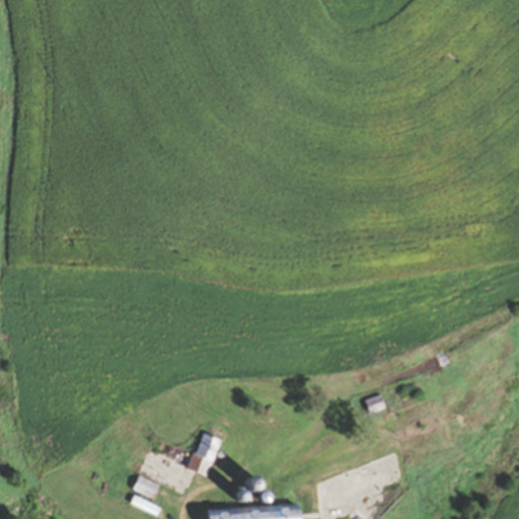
[(387,411),(384,396),(368,400),(370,414),(387,411)]
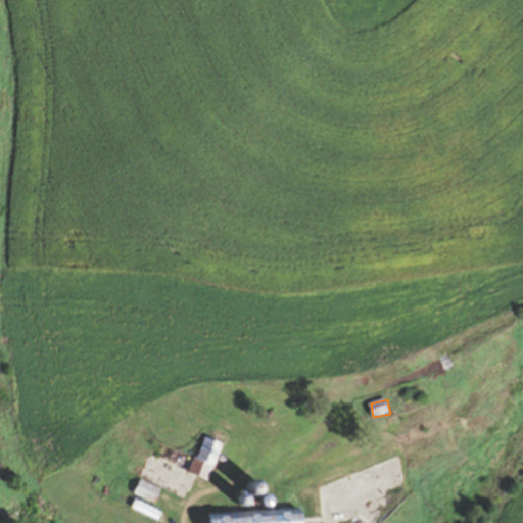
[(209,480),(225,444),(205,436),(191,472),(209,480)]
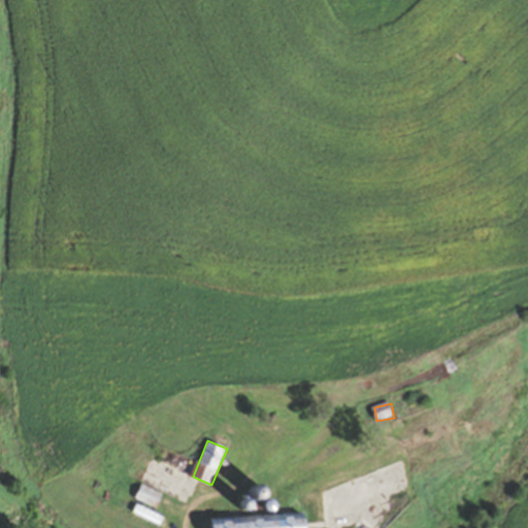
[(164,495),(143,484),(136,497),(157,508),(164,495)]
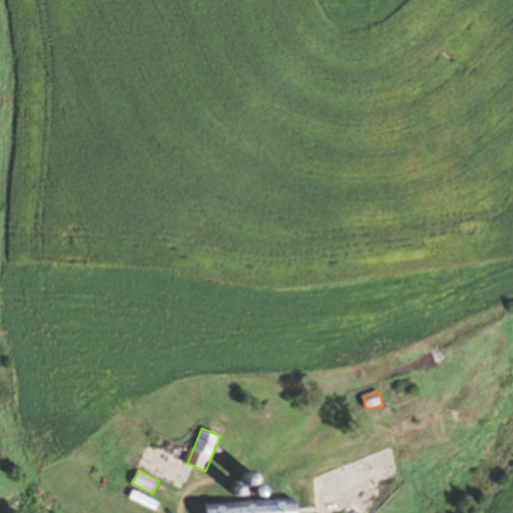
[(130,498),(155,511),(159,503),(134,491),(130,498)]
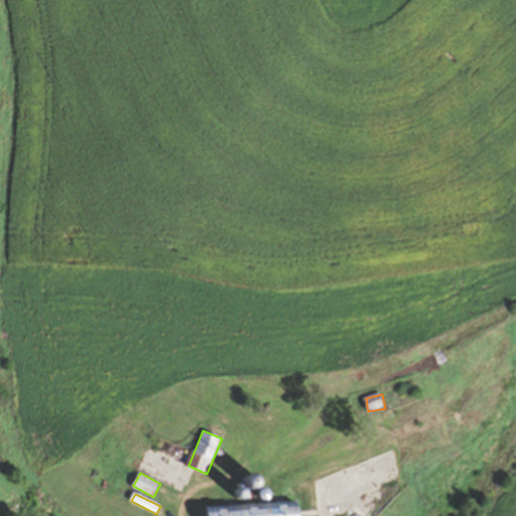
[(302,515),(302,502),(209,506),(209,515),(302,515)]
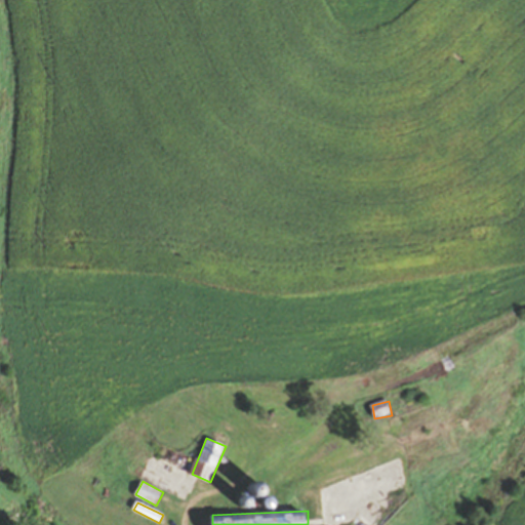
All buildings are outlined.
